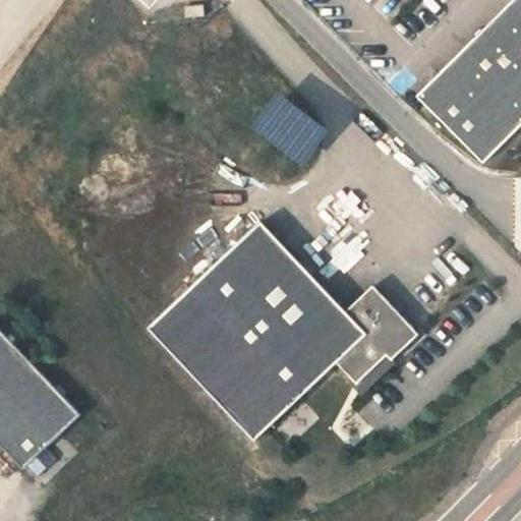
[(520,0),(512,0),(417,98),(485,164),(520,126),(520,0)]
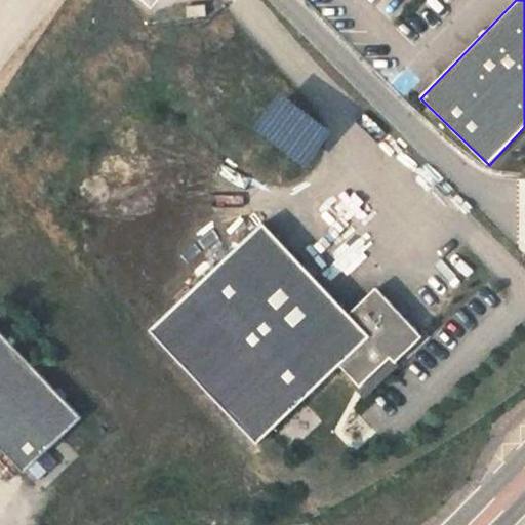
[(205,15),(204,4),(186,6),(187,17),(205,15)]
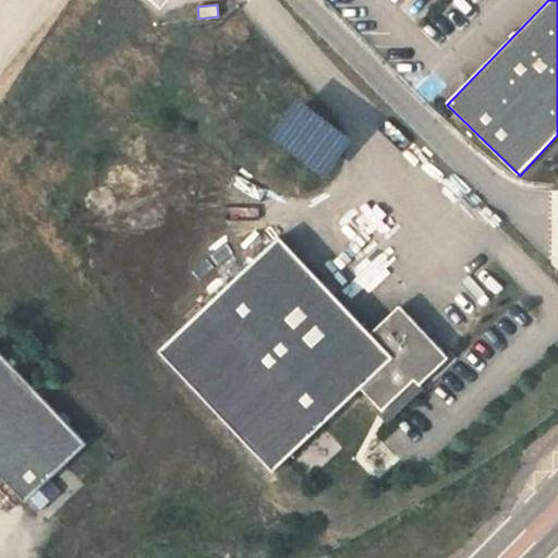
[(280,237),(160,350),(274,471),(362,388),(383,411),(415,380),(421,386),(449,359),(401,306),(372,334),(280,237)]
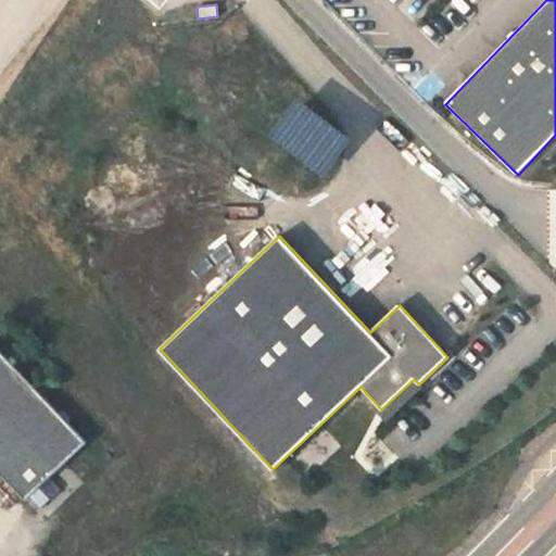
[(59,414),(0,350),(0,474),(25,501),(87,442),(67,422),(59,414)]
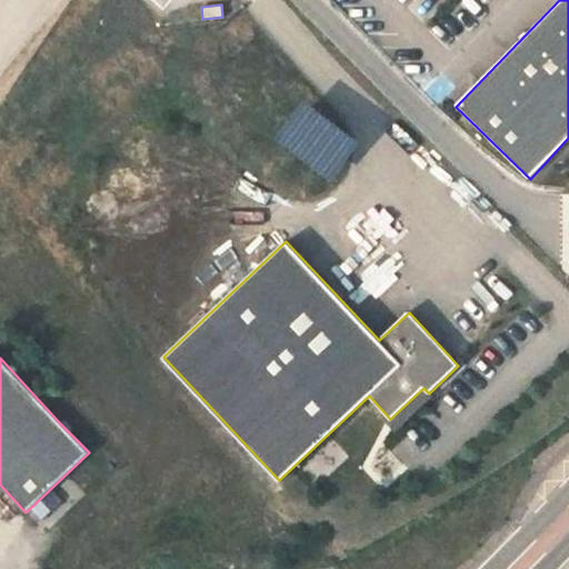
[(65,419),(60,423),(69,432),(73,429),(65,419)]
